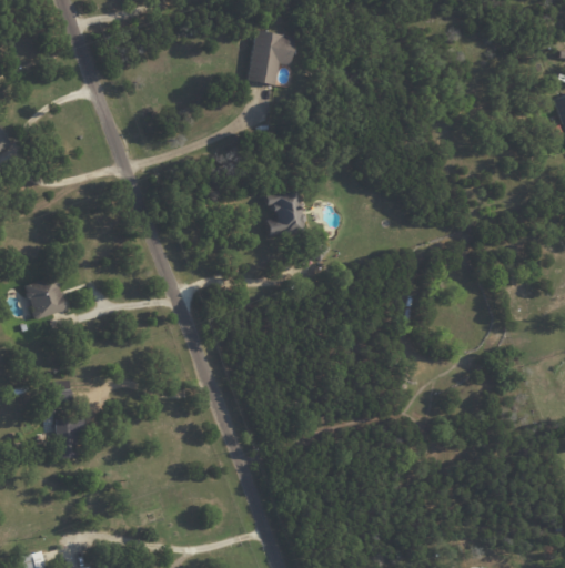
[(248,80),(275,84),(280,62),(292,64),(296,37),(258,30),(248,80)]
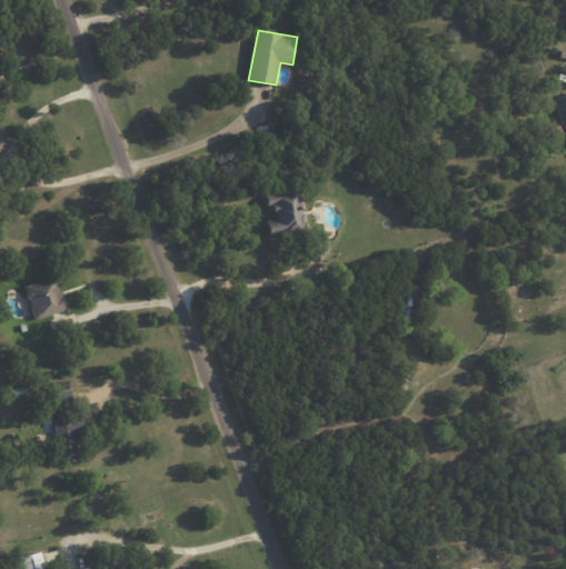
[(565,95),(555,99),(565,127),(565,95)]
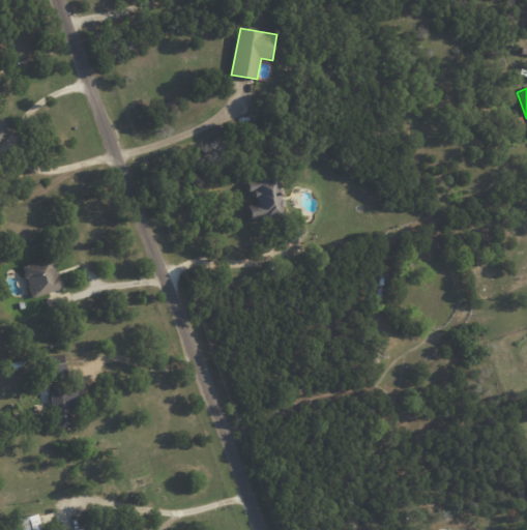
[(0,141),(10,135),(0,118),(0,141)]
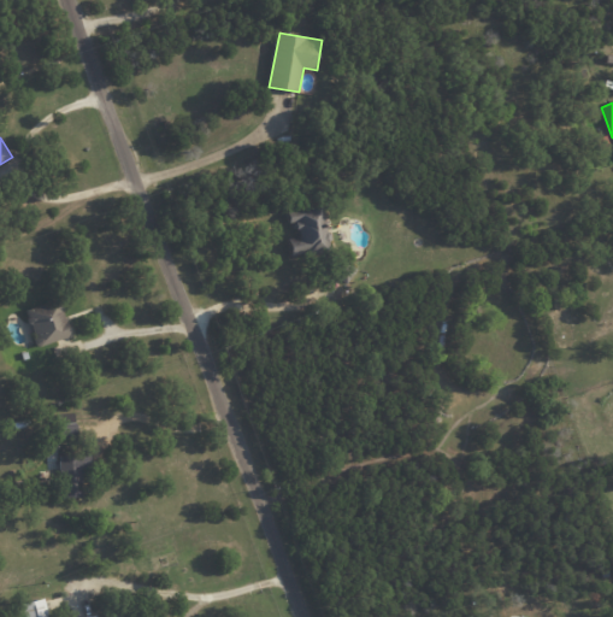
[(293,254),(330,250),(325,206),(288,211),(290,223),(296,222),(299,236),(290,238),(293,254)]
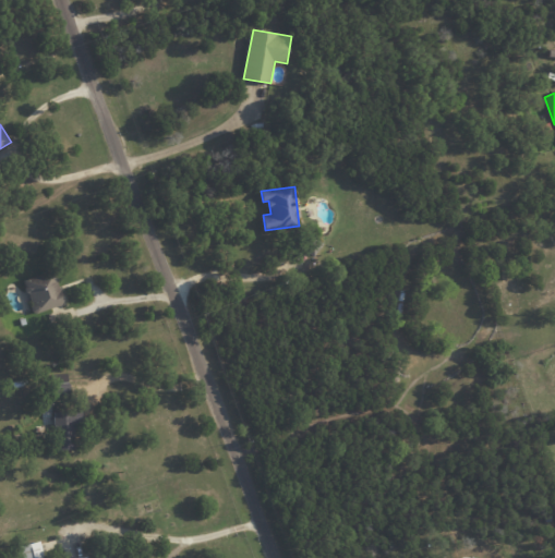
[(36,313),(67,302),(65,300),(61,288),(60,288),(57,281),(59,280),(55,268),(25,279),(26,284),(25,287),(27,291),(28,292),(33,303),(32,306),(34,311),(35,312),(36,313)]
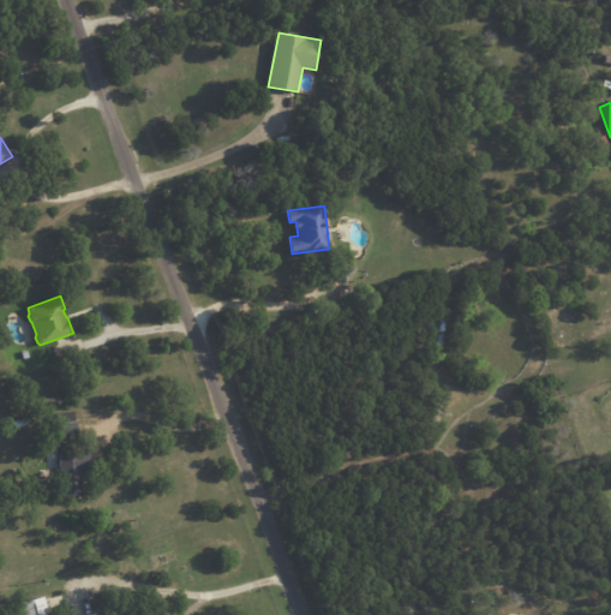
[(59,412),(60,439),(77,437),(76,412),(59,412)]
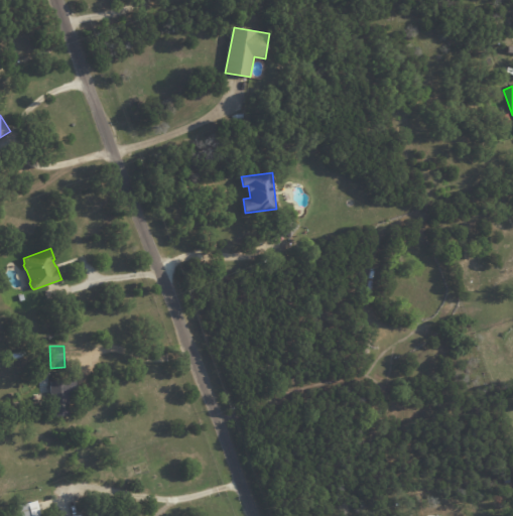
[(53,415),(71,414),(69,396),(77,395),(76,378),(67,378),(67,379),(51,380),(51,383),(50,384),(50,393),(51,393),(53,415)]
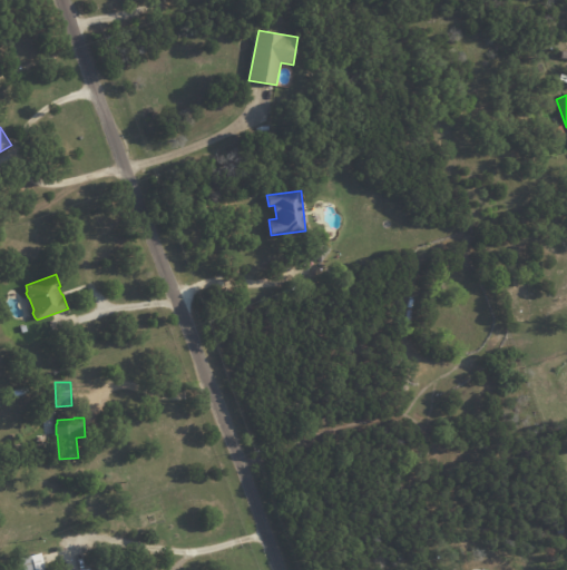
[(23,569),(45,569),(44,553),(22,557),(23,569)]
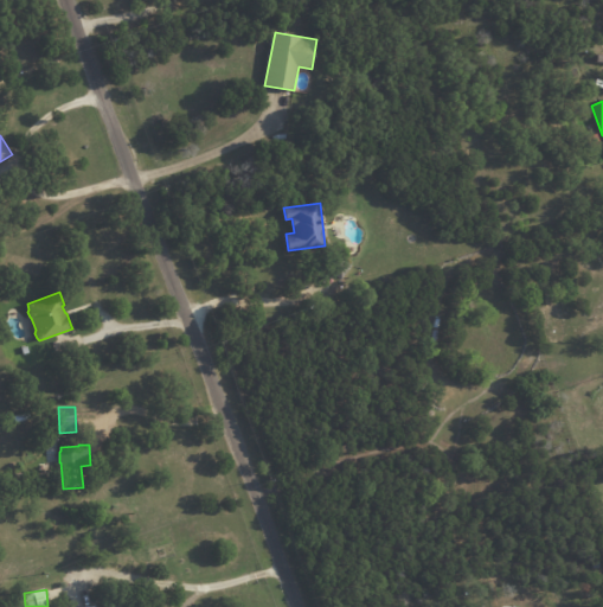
All buildings are outlined.
